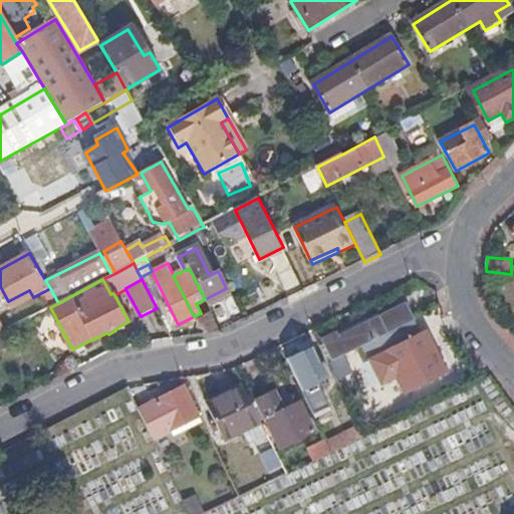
[(0,299),(3,304),(8,301),(0,286),(0,299)]
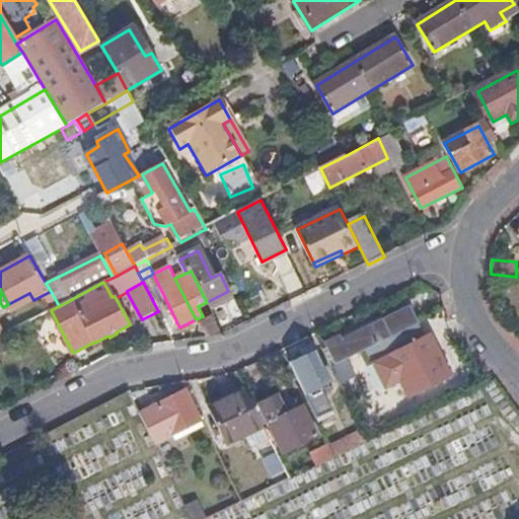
[(332,359),(327,361),(329,367),(418,324),(410,309),(384,321),(341,342),(338,336),(323,343),(332,359)]
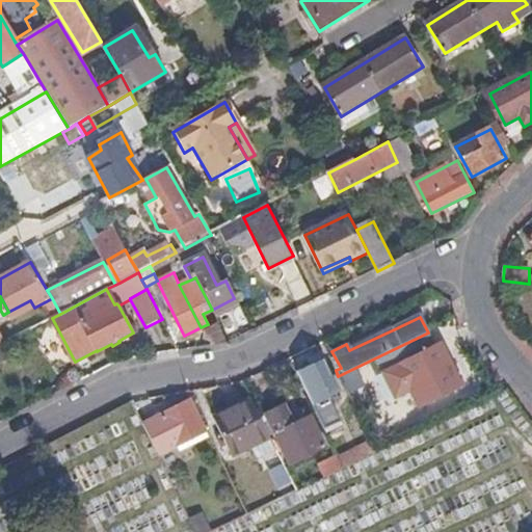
[(391,322),(346,344),(349,350),(394,329),(391,322)]
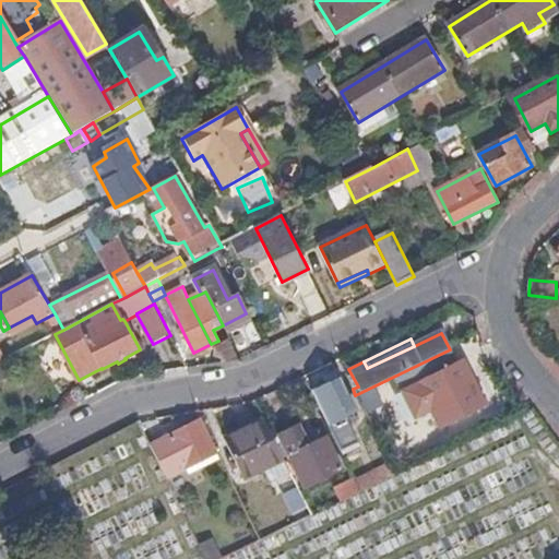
[(226,364),(240,360),(229,340),(217,345),(226,364)]
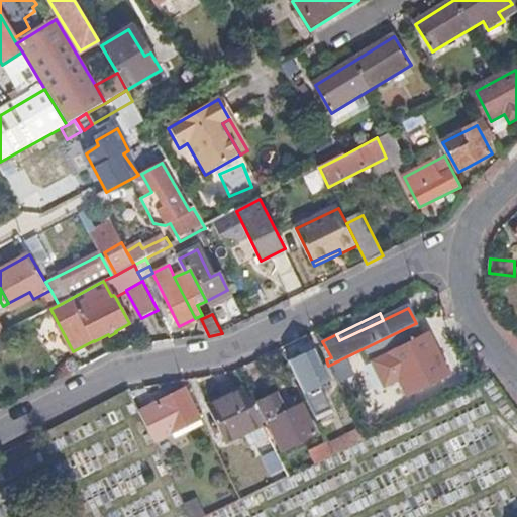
[(47,351),(59,342),(47,328),(36,336),(47,351)]
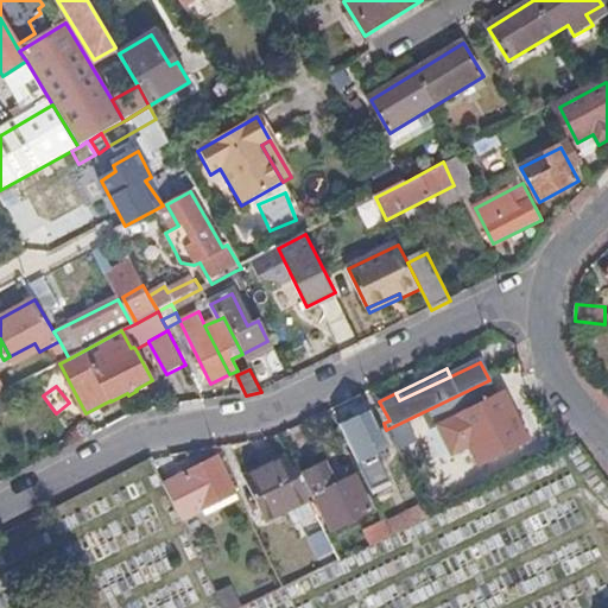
[(501,453),(526,441),(517,423),(521,420),(515,412),(508,416),(499,397),(456,417),(479,463),(501,453)]
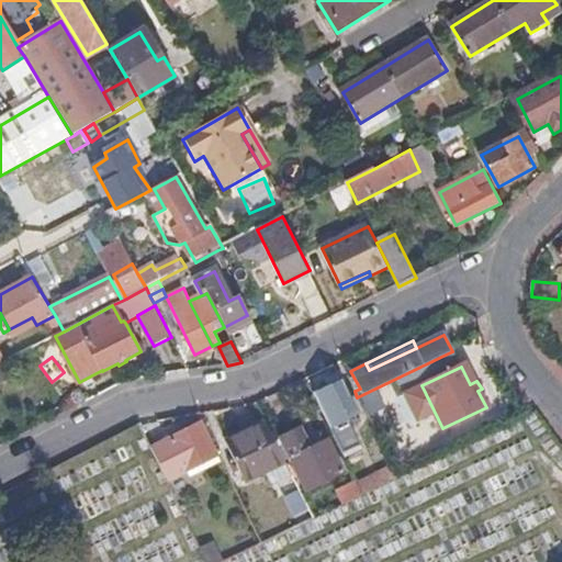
[(323,379),(327,386),(339,380),(336,372),(323,379)]
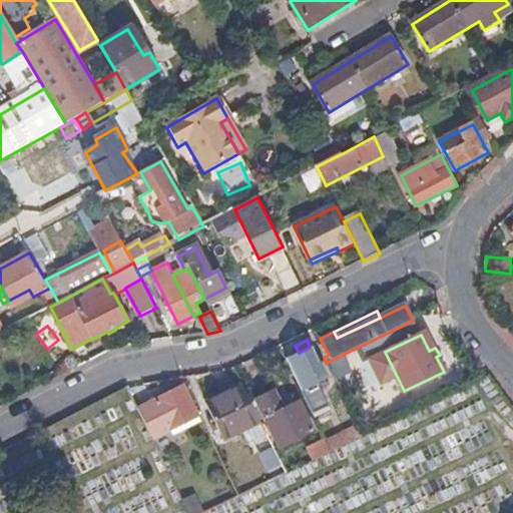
[(299,353),(285,359),(313,416),(329,408),(316,381),(329,375),(322,361),(318,363),(310,347),(299,353)]
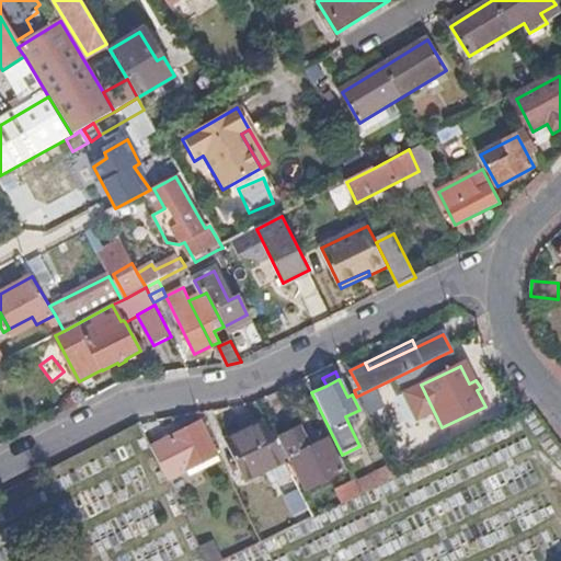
[(202,422),(151,447),(167,479),(186,470),(217,454),(202,422)]
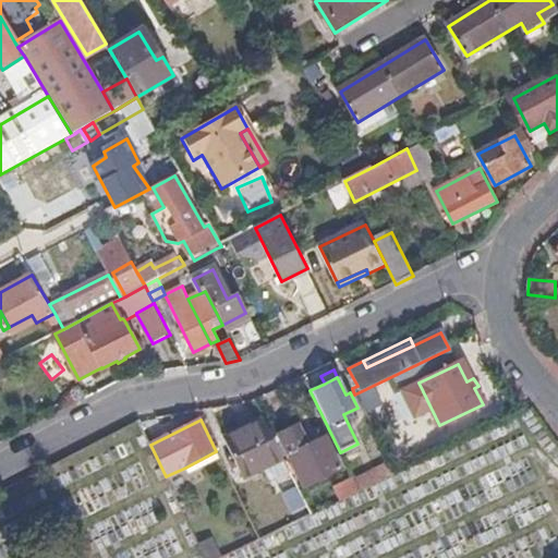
[(282,458),(264,420),(223,439),(242,476),(282,458)]
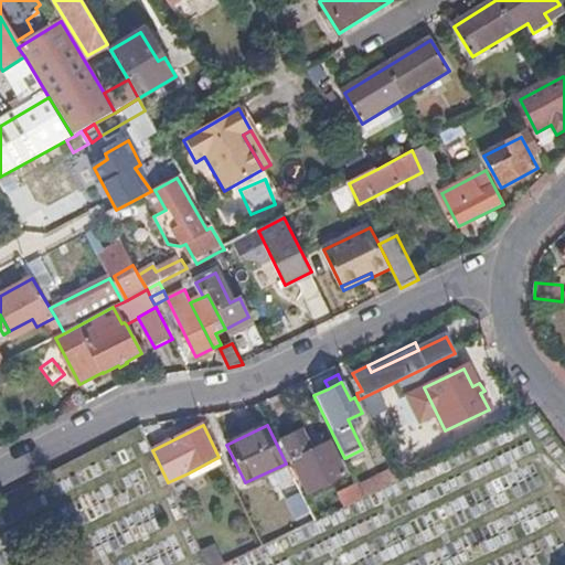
[(302,432),(281,441),(307,492),(344,475),(329,444),(312,451),(302,432)]
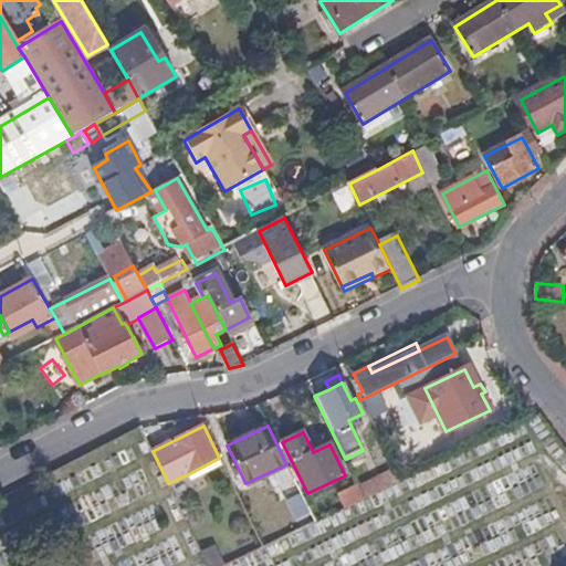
[(130,433),(43,472),(70,530),(157,491),(130,433)]
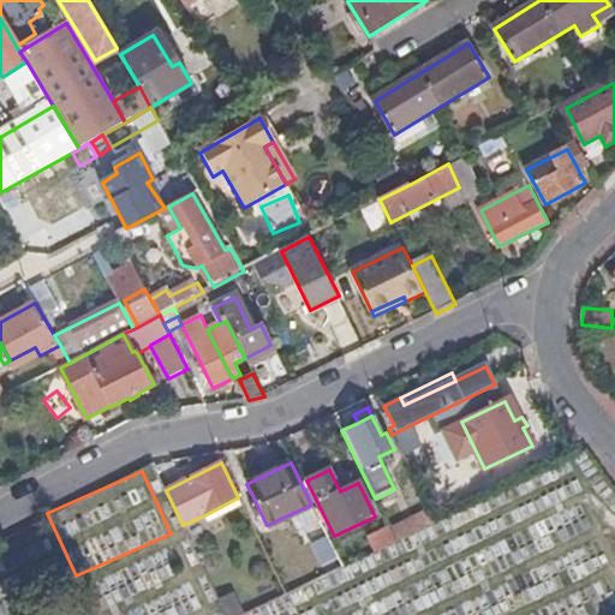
[(242,505),(238,497),(204,515),(208,523),(242,505)]
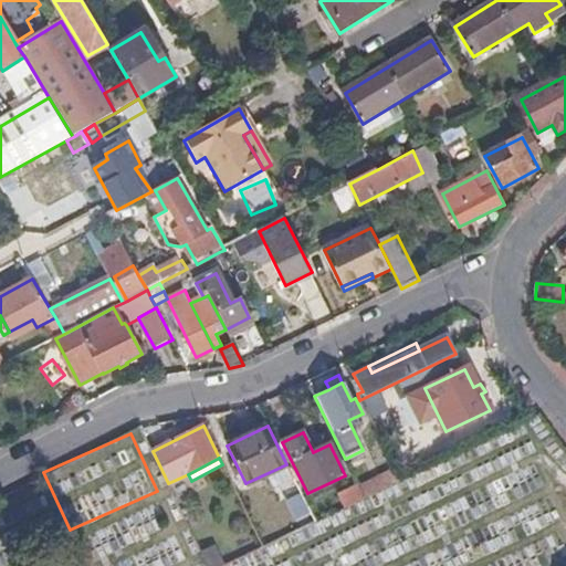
[(358,486),(365,500),(400,483),(392,469),(358,485),(358,486)]
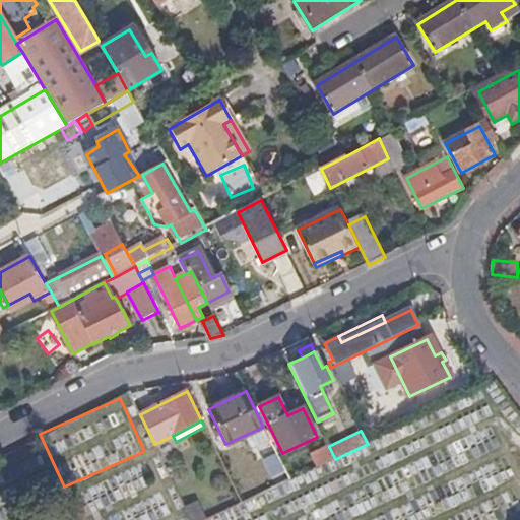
[(312,455),(317,467),(335,459),(329,447),(312,455)]
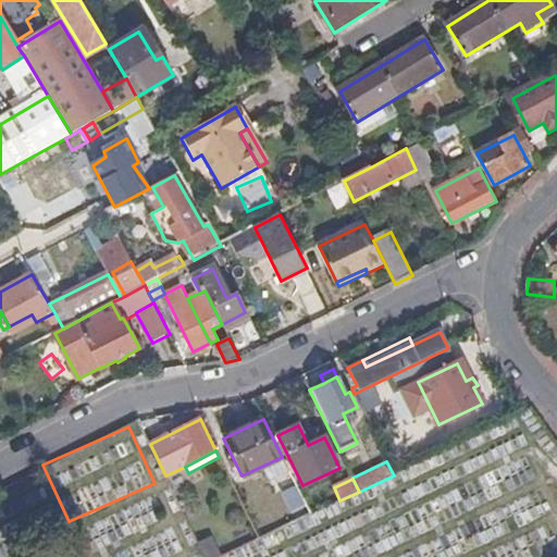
[(201,556),(212,556),(218,555),(209,536),(195,543),(201,556)]
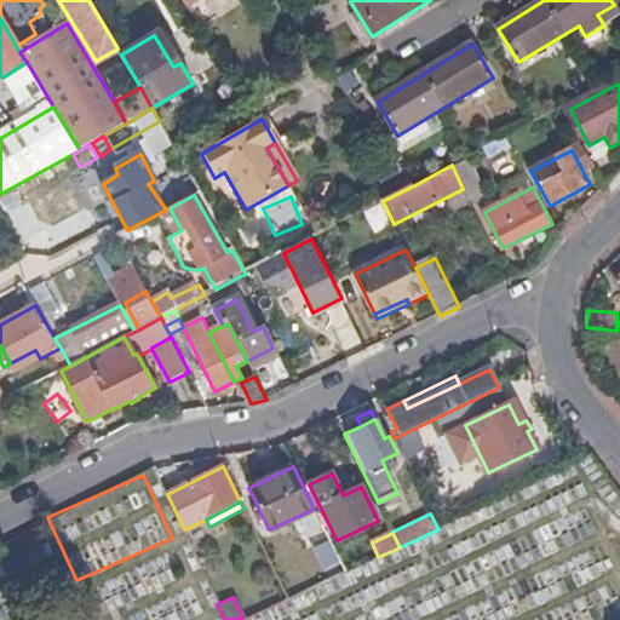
All buildings are outlined.
